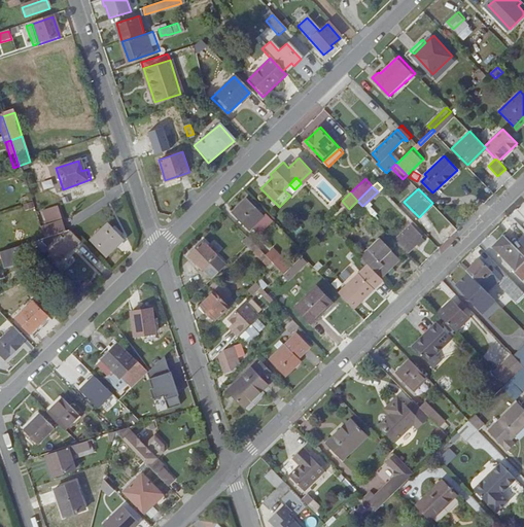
[(267,211),(264,214),(247,197),(232,210),(249,229),(253,224),(259,232),(273,218),(267,211)]
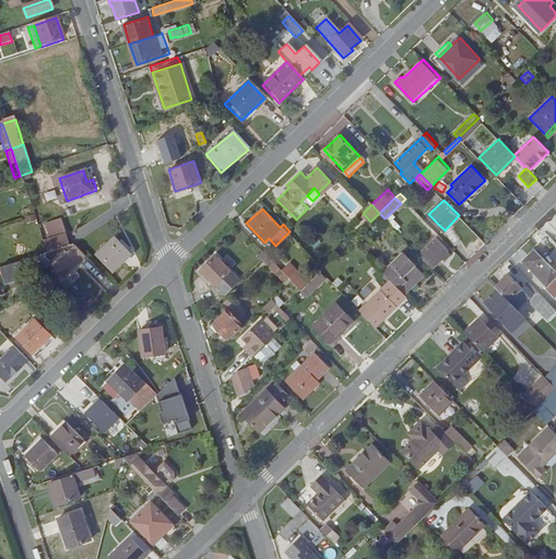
[(377,229),(385,222),(380,217),(373,225),(377,229)]
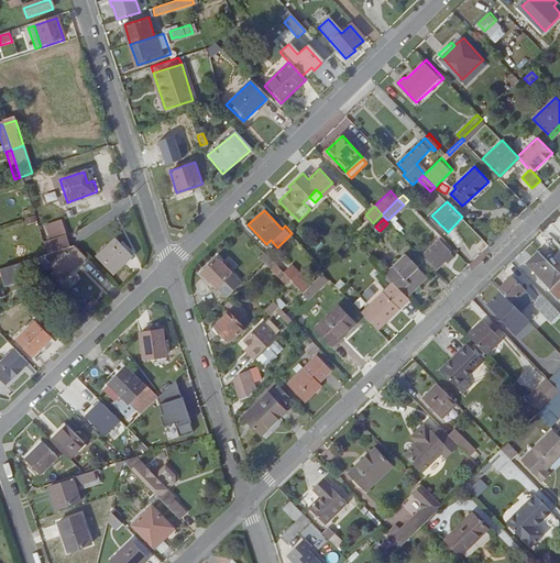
[(41,242),(64,234),(59,221),(36,229),(41,242)]
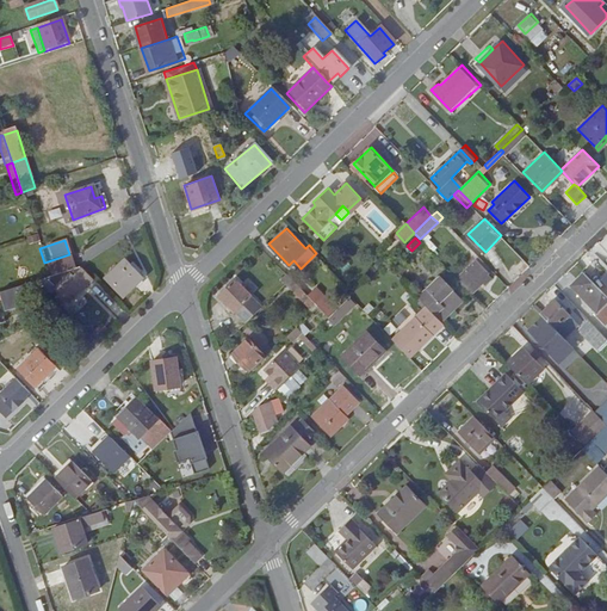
[(74,270),(69,254),(44,263),(49,278),(74,270)]
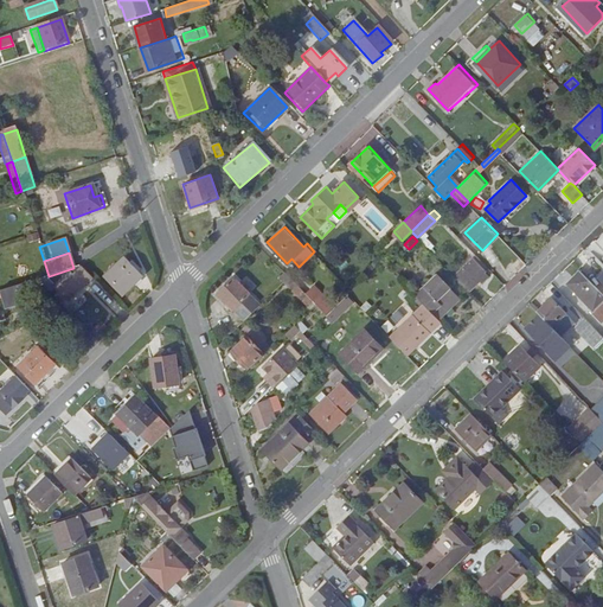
[(119,296),(140,276),(121,257),(101,278),(119,296)]
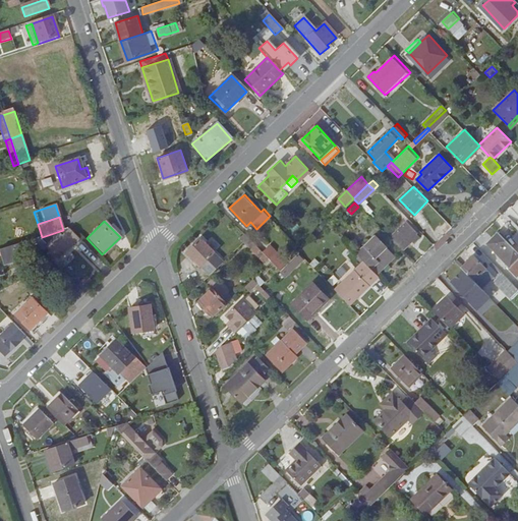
[(403,225),(409,230),(410,228),(412,227),(407,221),(403,225)]
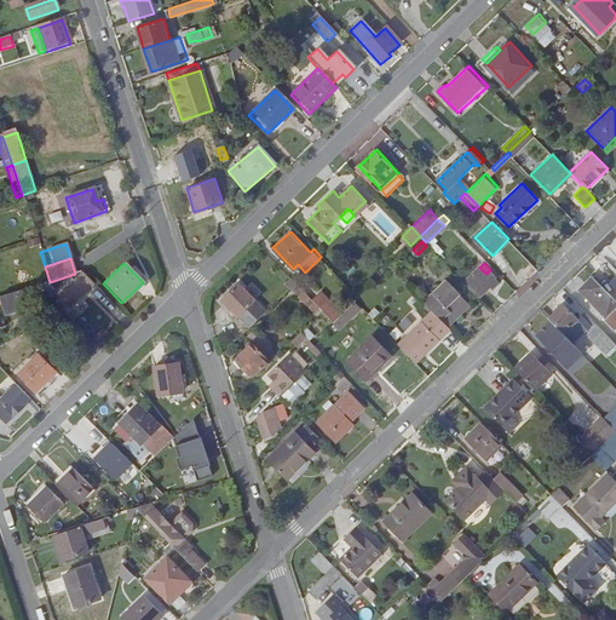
[(487,274),(479,268),(465,281),(479,297),(490,287),(488,285),(495,279),(488,271),(487,274)]
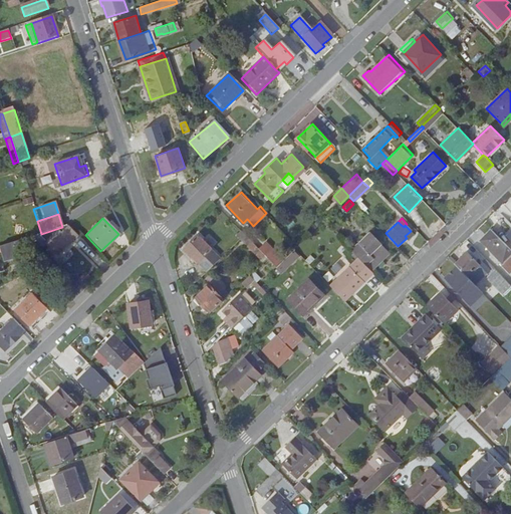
[(242,238),(247,233),(243,229),(238,234),(242,238)]
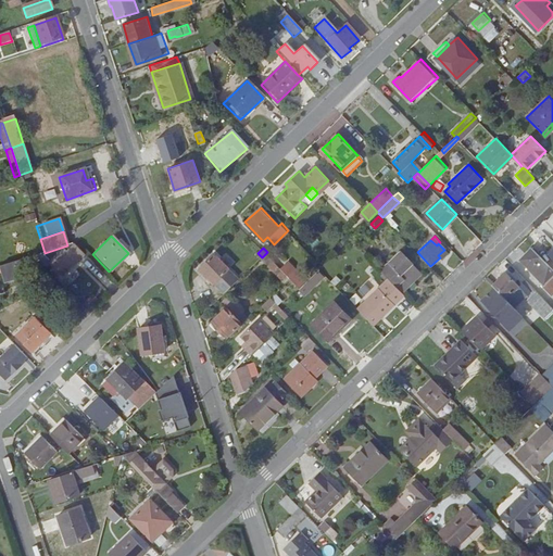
[(62,252),(48,266),(60,278),(80,257),(72,249),(64,254),(62,252)]
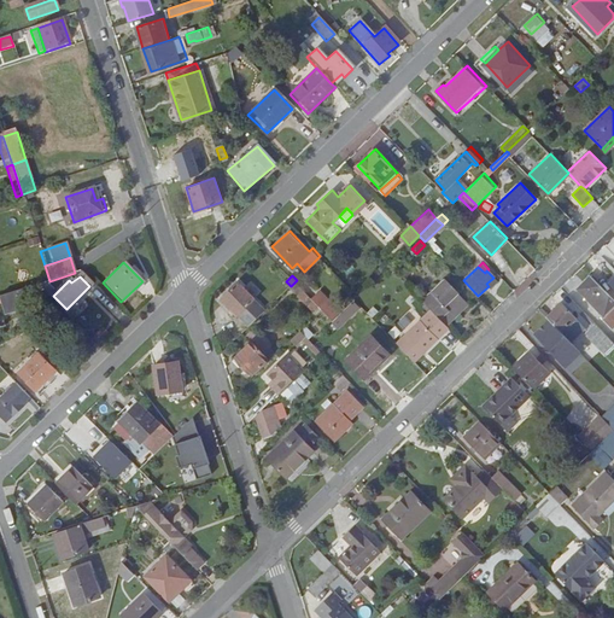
[(612,330),(613,327),(613,301),(607,293),(591,278),(590,278),(588,277),(583,281),(584,283),(578,289),(585,297),(583,299),(590,307),(592,304),(603,315),(601,318),(612,330)]
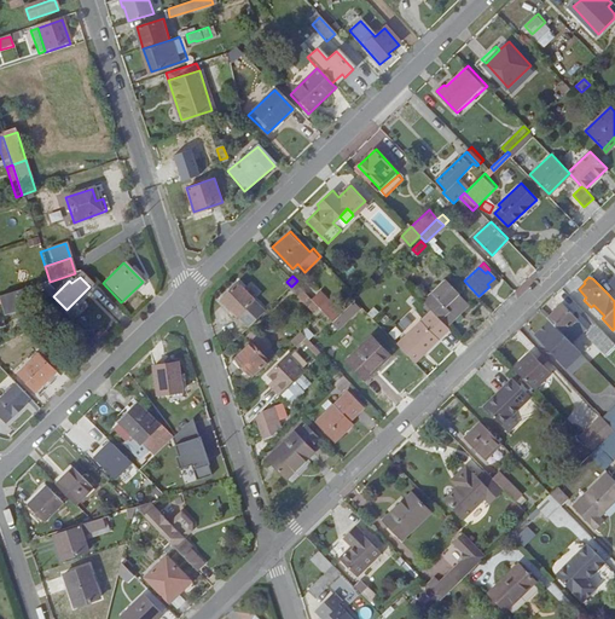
[(494,278),(487,284),(489,287),(491,289),(498,282),(494,278)]
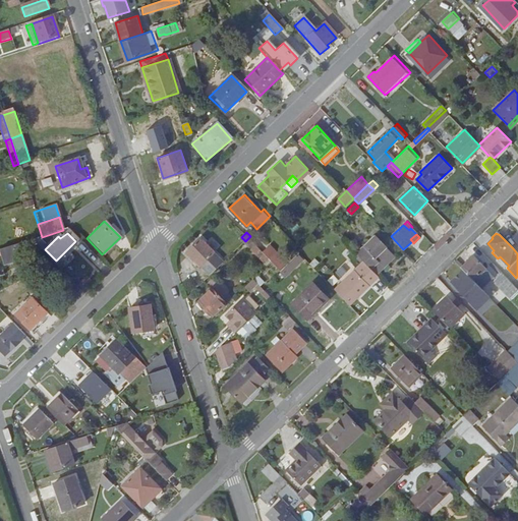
[(376,235),(357,252),(364,259),(376,273),(394,254),(376,235)]
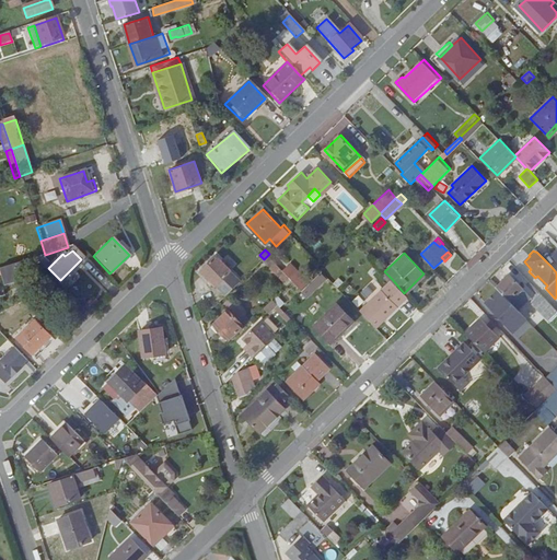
[(231,270),(232,269),(217,254),(200,269),(215,284),(216,283),(224,292),(239,279),(231,270)]
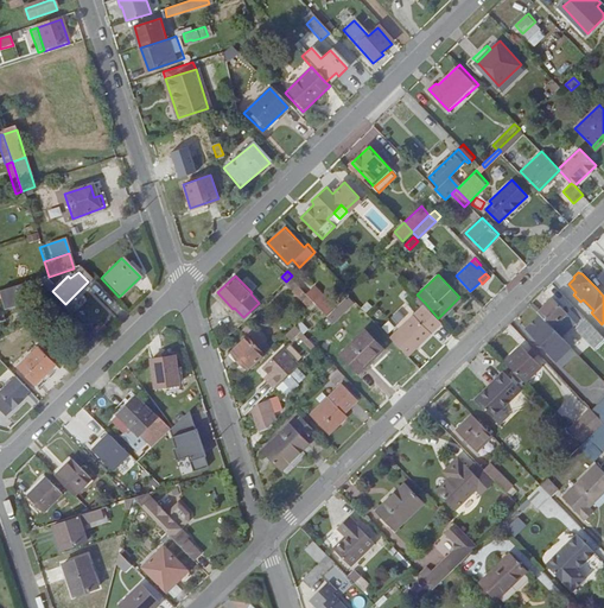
[(286,282),(292,287),(298,283),(292,276),(286,282)]
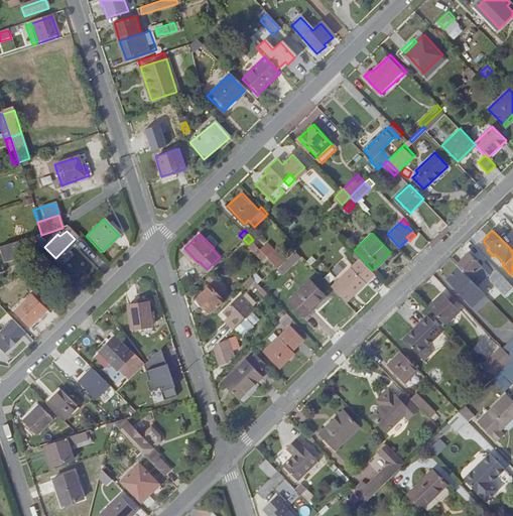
[(35,237),(30,238),(37,245),(40,243),(35,237)]
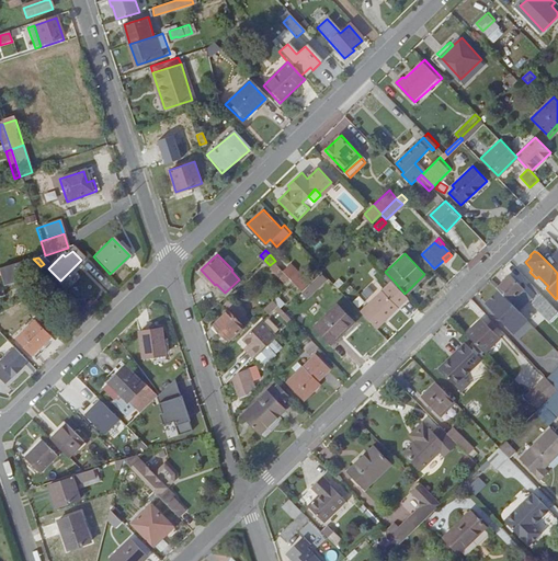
[(284,270),(275,261),(270,265),(282,278),(285,282),(287,284),(293,279),(284,270)]
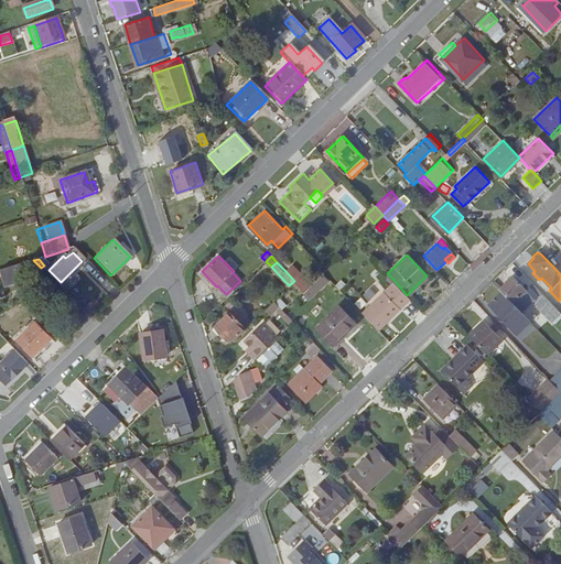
[(4,290),(29,281),(23,263),(0,271),(0,301),(4,300),(0,285),(0,282),(2,281),(4,290)]
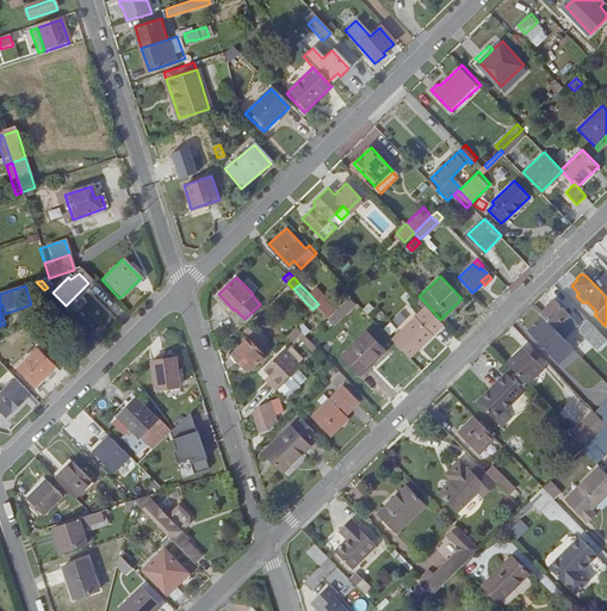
[(328,315),(338,306),(317,285),(309,294),(319,304),(328,315)]
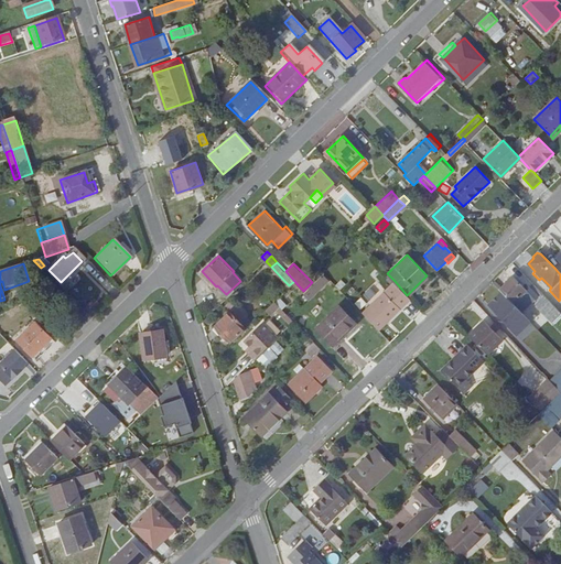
[(334,292),(338,288),(327,275),(323,280),(334,292)]
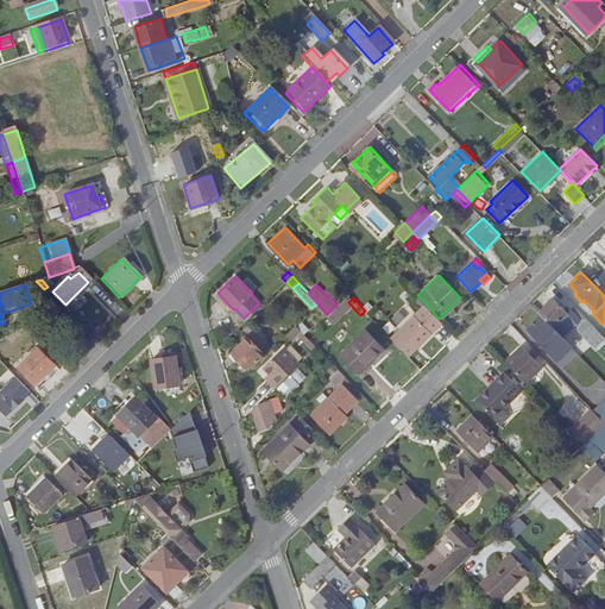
[(541,316),(556,332),(562,338),(575,325),(572,322),(573,321),(553,300),(539,314),(540,316),(541,316)]
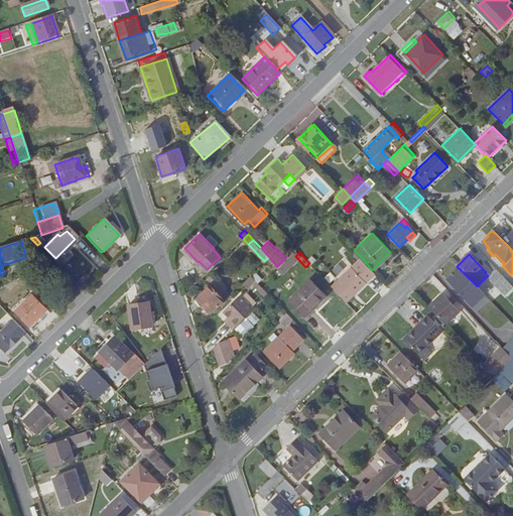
[(332,285),(347,301),(375,273),(372,270),(361,257),(332,285)]
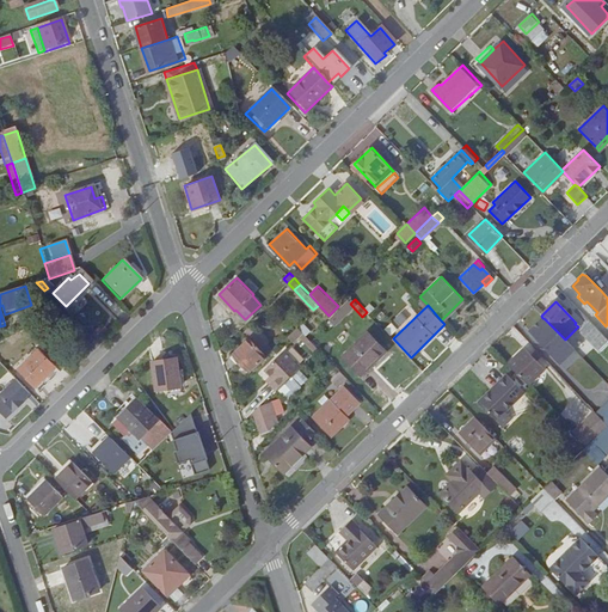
[(559,363),(575,349),(565,340),(559,334),(544,318),(542,318),(528,331),(559,363)]
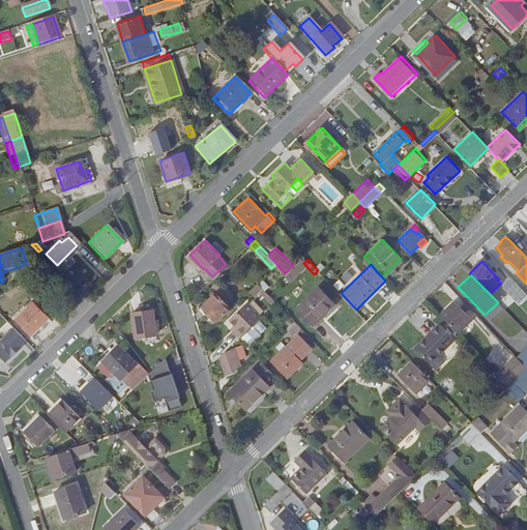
[(521,305),(526,299),(526,295),(509,277),(501,286),(521,305)]
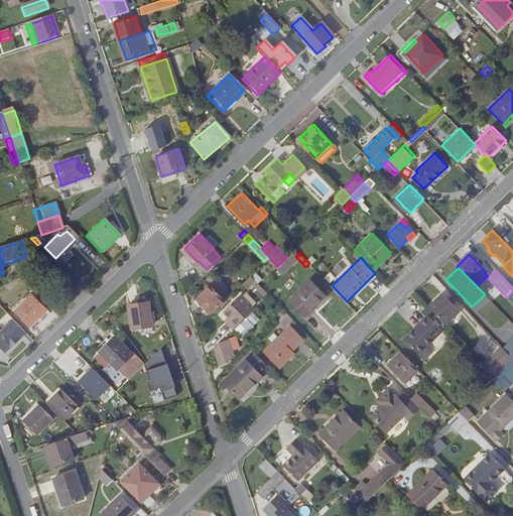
[(83,273),(75,282),(79,286),(87,277),(83,273)]
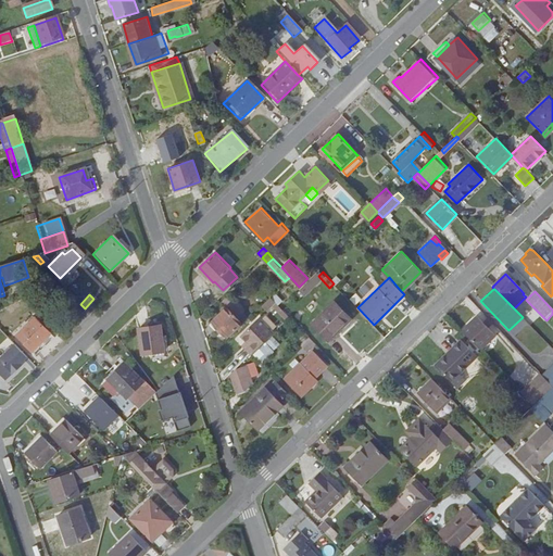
[(267,311),(276,302),(271,295),(261,304),(267,311)]
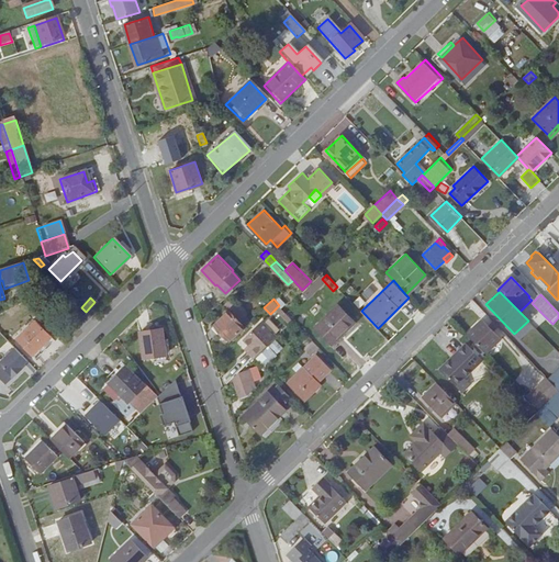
[(331,341),(354,319),(337,303),(315,324),(331,341)]
